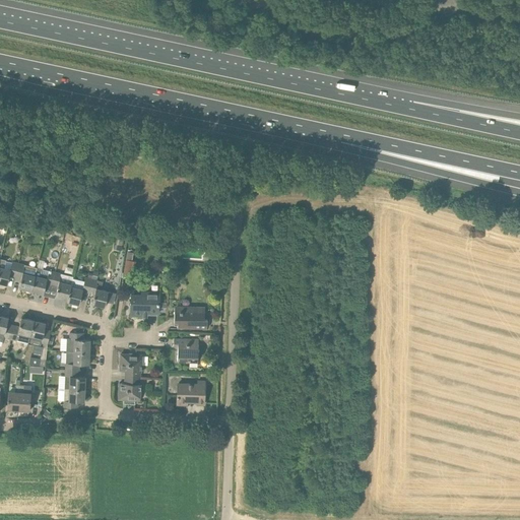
[(15,277),(18,264),(13,263),(12,269),(5,268),(6,261),(0,259),(0,282),(7,284),(9,275),(15,277)]
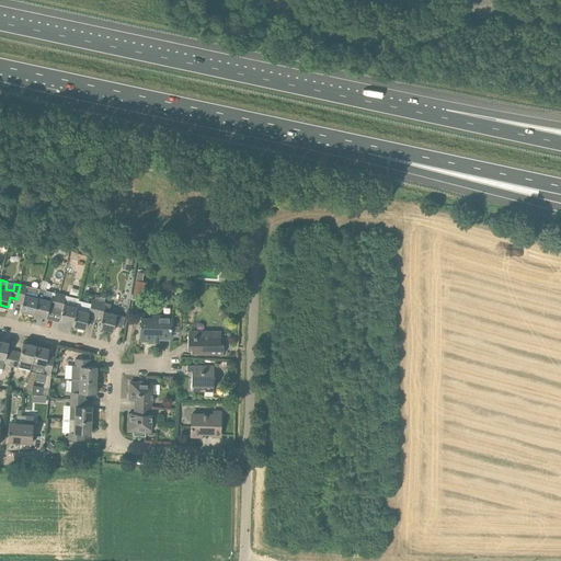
[(136,281),(133,296),(148,298),(151,283),(136,281)]
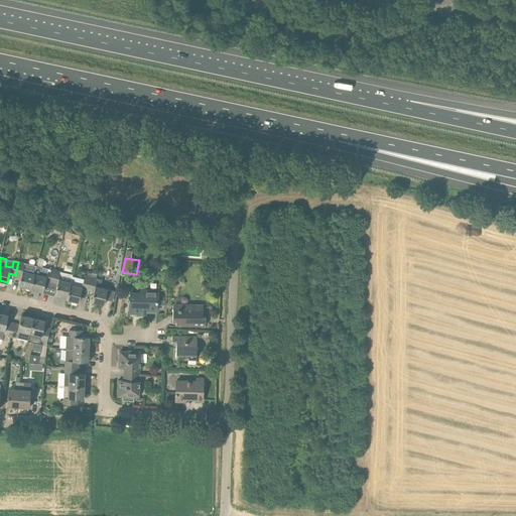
[(36,266),(18,262),(15,275),(21,276),(19,285),(31,288),(36,266)]
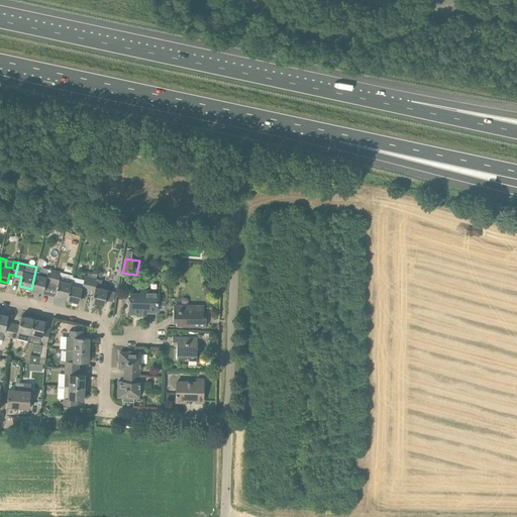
[(55,272),(50,271),(48,271),(48,274),(40,273),(41,268),(36,267),(31,289),(43,292),(45,283),(52,284),(55,272)]
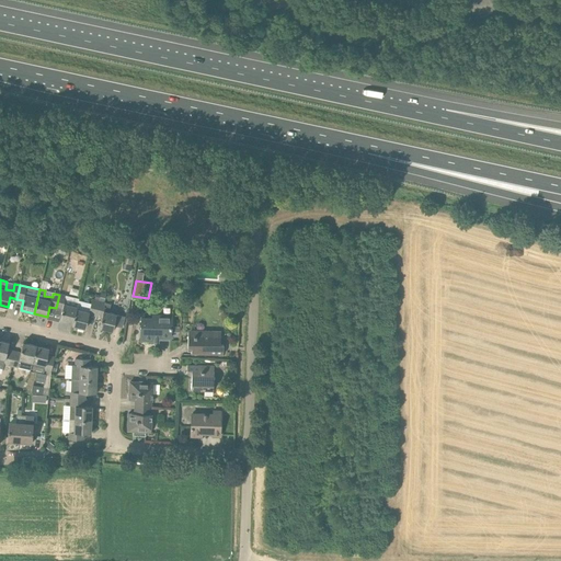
[(77,307),(78,300),(79,299),(66,296),(59,295),(56,308),(63,310),(59,320),(72,323),(72,325),(77,307)]
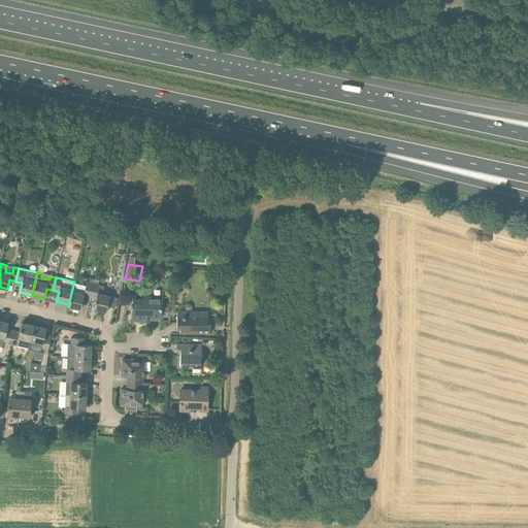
[(90,297),(93,284),(88,283),(87,287),(73,283),(72,289),(68,306),(80,309),(84,296),(90,297)]
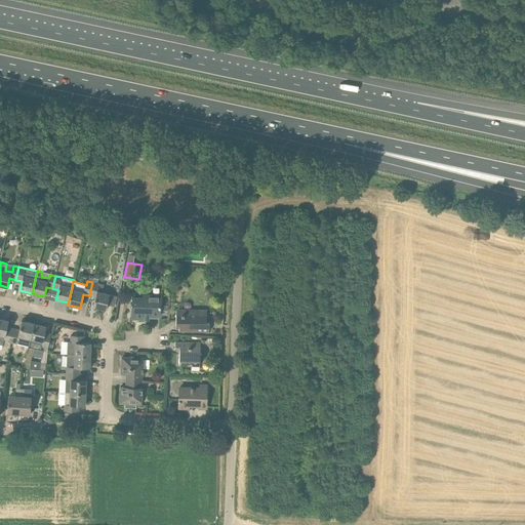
[(106,310),(107,305),(109,294),(102,293),(104,285),(92,282),(89,295),(95,297),(93,307),(106,310)]
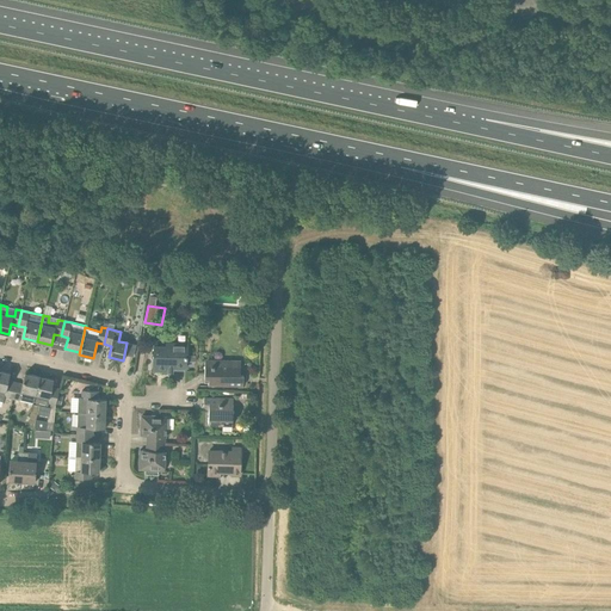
[(166,347),(154,346),(153,371),(168,371),(168,368),(186,369),(186,358),(187,358),(187,344),(166,344),(166,347)]
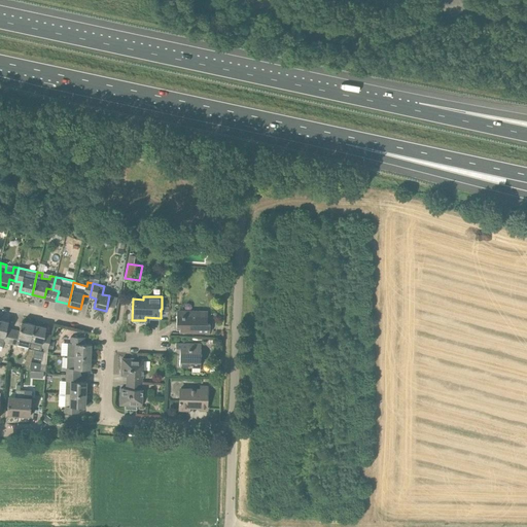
[(180,326),(179,331),(210,334),(210,324),(207,324),(208,313),(192,312),(191,317),(177,315),(176,326),(180,326)]
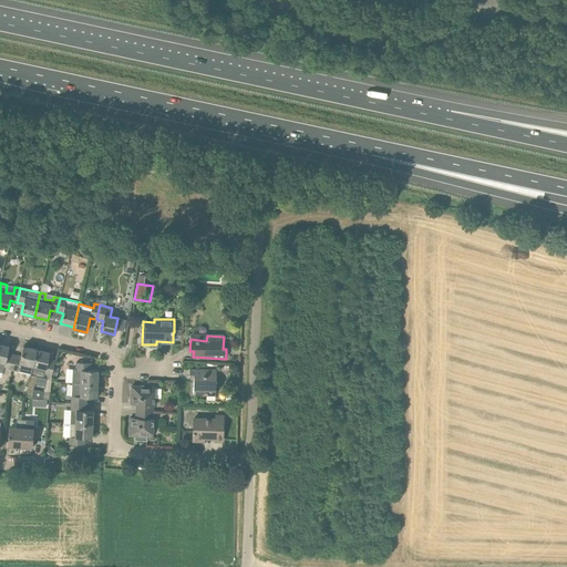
[(3,368),(11,370),(14,356),(8,353),(9,347),(0,343),(0,372),(3,373),(3,368)]
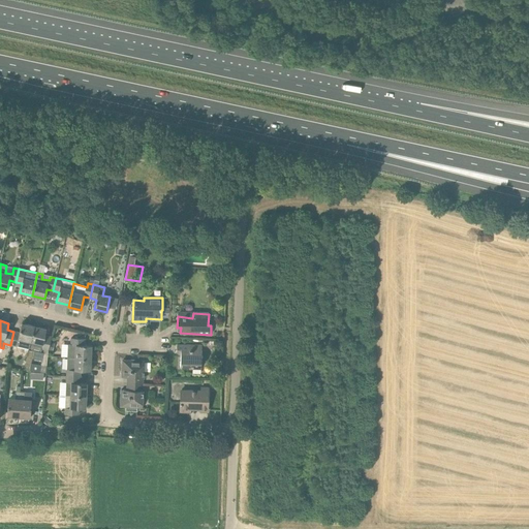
[(29,348),(30,348),(34,327),(22,323),(20,333),(13,332),(10,345),(17,346),(29,349),(29,348)]
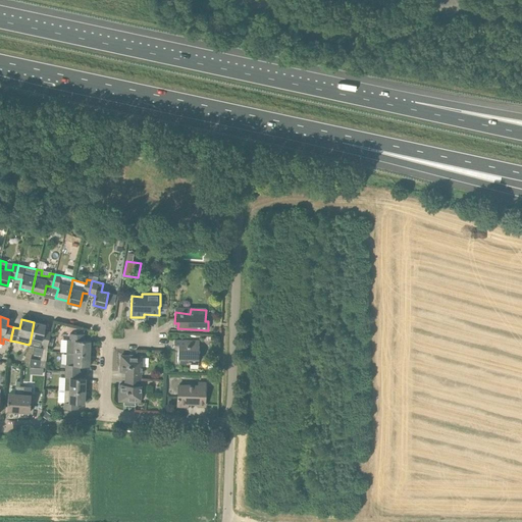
[(23,365),(46,368),(48,346),(50,338),(50,335),(51,332),(45,331),(46,324),(34,322),(30,344),(41,347),(41,345),(44,345),(41,360),(31,359),(34,348),(28,346),(23,365)]
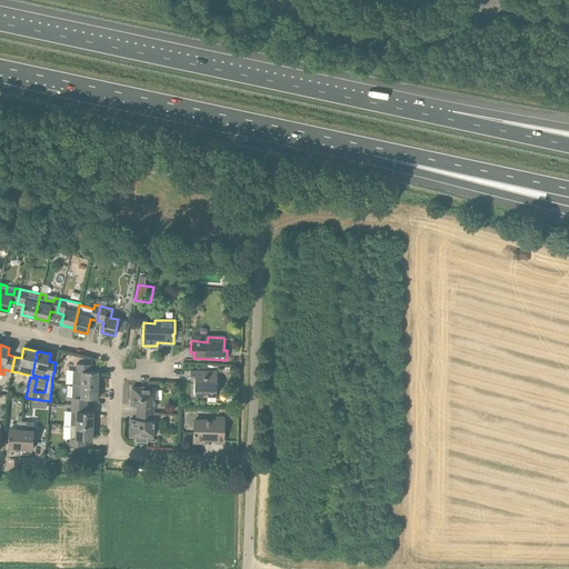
[(72,383),(98,385),(99,371),(91,371),(91,365),(77,363),(76,370),(72,370),(72,383)]
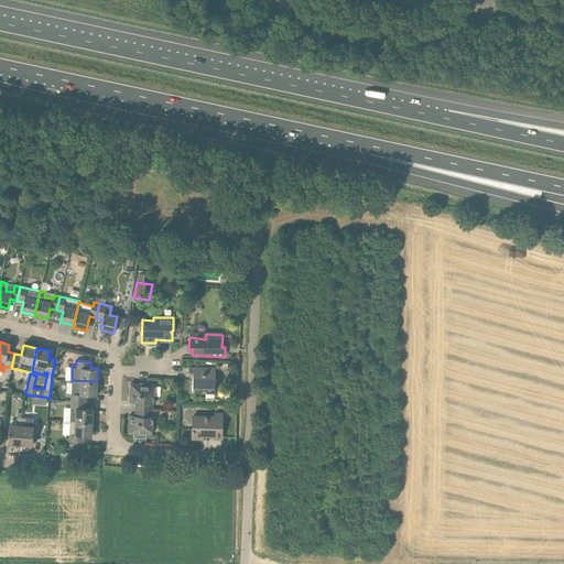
[(215,368),(188,367),(188,375),(193,376),(192,391),(214,392),(215,368)]
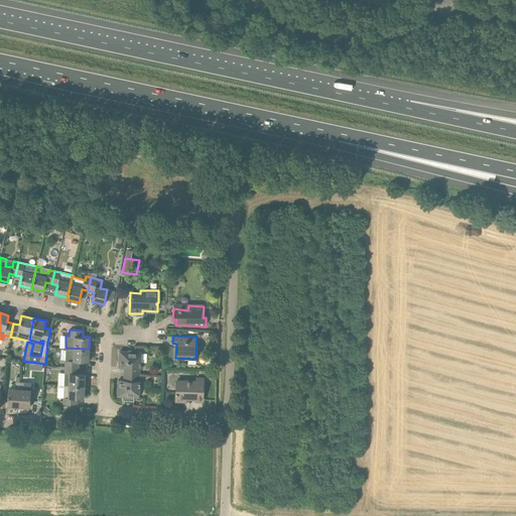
[(65,361),(65,367),(79,367),(79,362),(88,362),(89,349),(66,348),(65,361)]
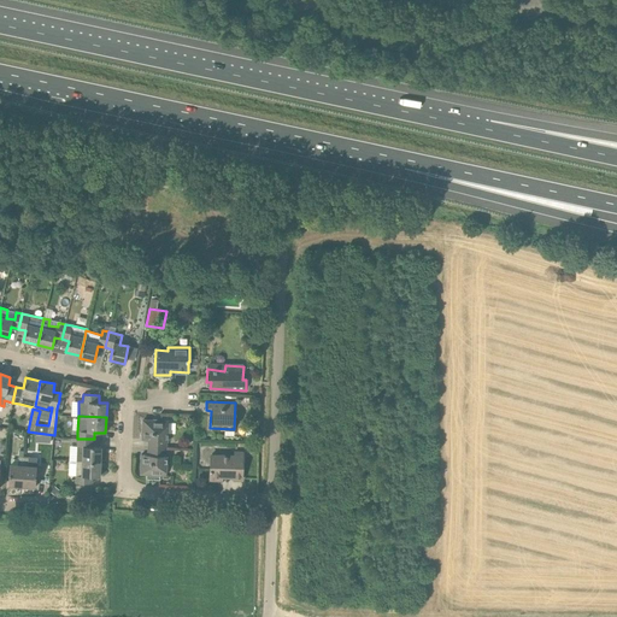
[(148,440),(148,447),(168,448),(168,440),(169,440),(169,422),(144,421),(142,440),(148,440)]
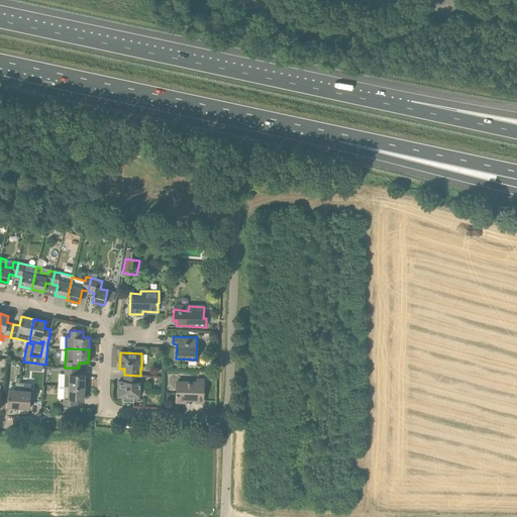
[(79,368),(65,368),(65,374),(65,386),(84,387),(85,375),(78,375),(79,368)]
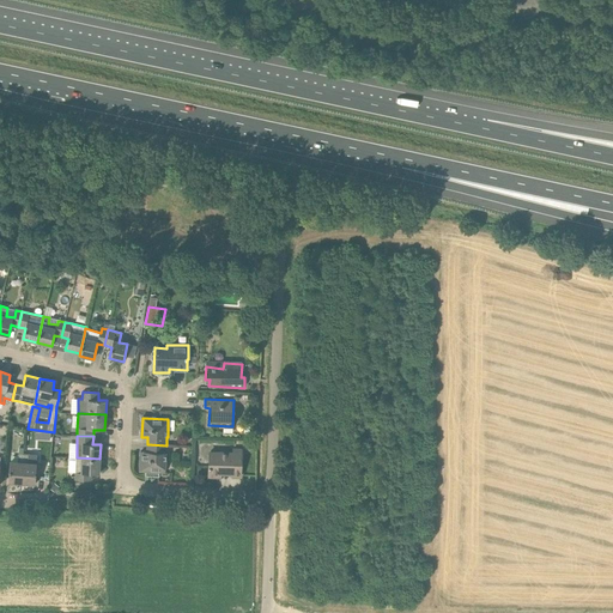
[(139,471),(147,472),(147,477),(159,477),(159,472),(165,473),(167,445),(147,444),(147,451),(140,451),(139,471)]
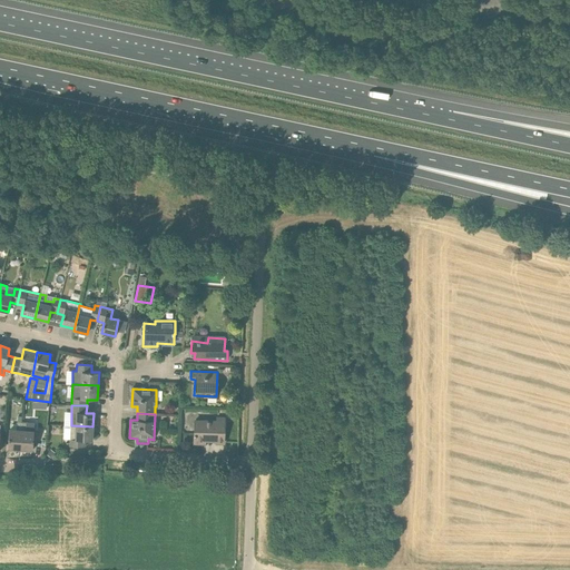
[(195,421),(194,443),(205,443),(205,440),(216,441),(216,443),(224,443),(225,419),(217,418),(217,422),(195,421)]
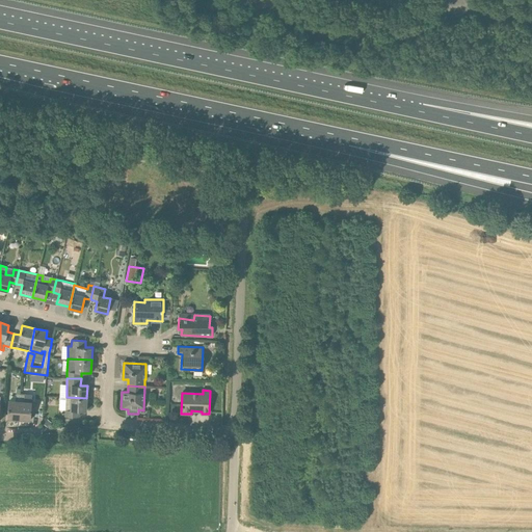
[(8,399),(7,419),(11,419),(11,420),(12,420),(12,419),(19,420),(21,392),(16,392),(15,399),(8,399)]
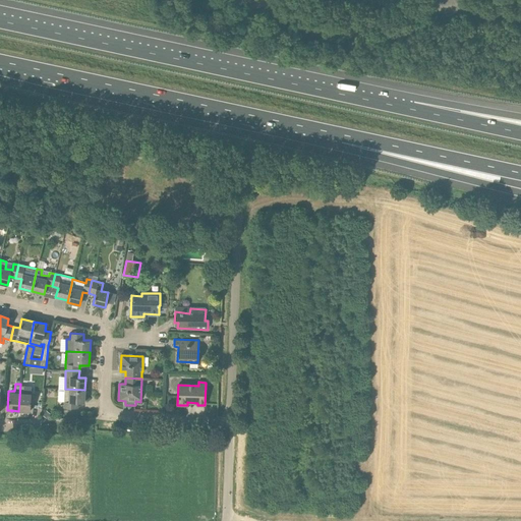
[(20,384),(18,411),(24,411),(24,412),(25,412),(25,411),(30,412),(32,393),(23,392),(24,385),(20,384)]
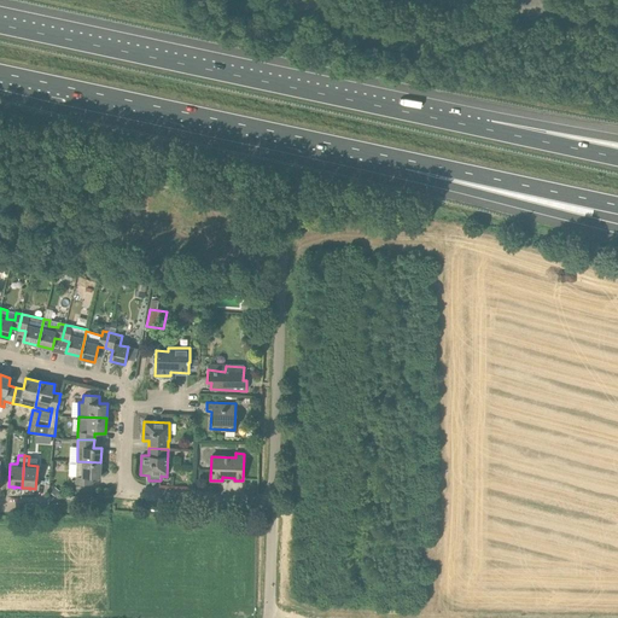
[(100,462),(77,461),(76,477),(76,484),(92,485),(92,477),(100,478),(100,462)]
